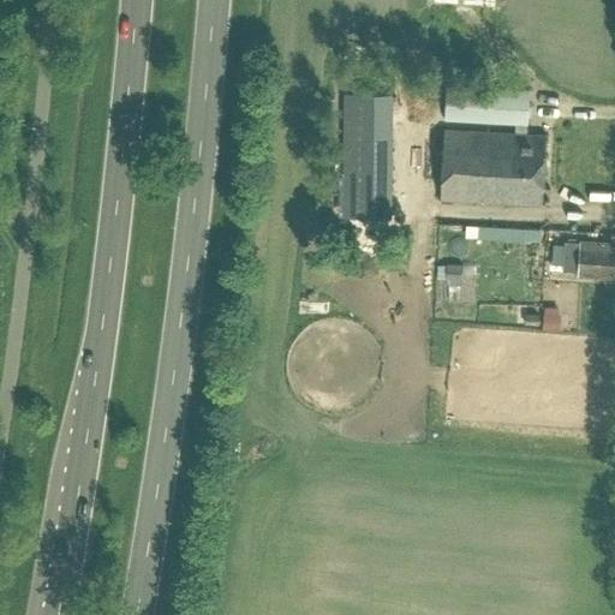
[(526,123),(529,90),(446,85),(445,118),(526,123)]
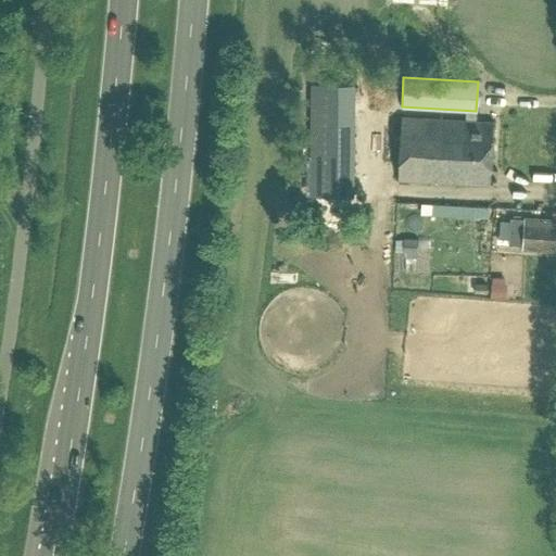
[(311,138),(354,139),(355,84),(312,83),(311,138)]
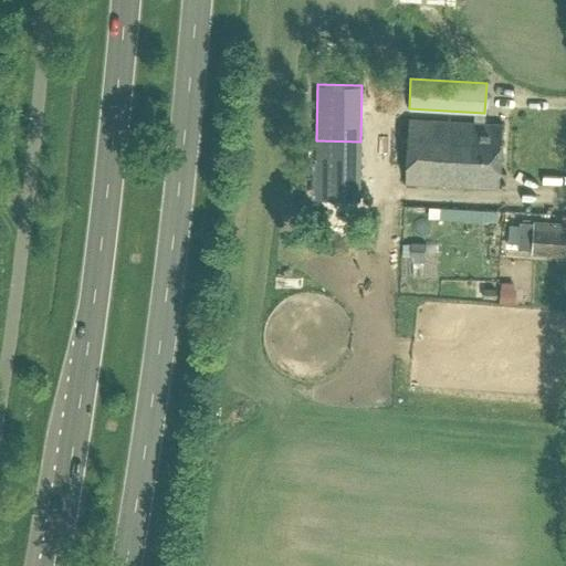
[(499,188),(503,123),(409,117),(405,184),(499,188)]
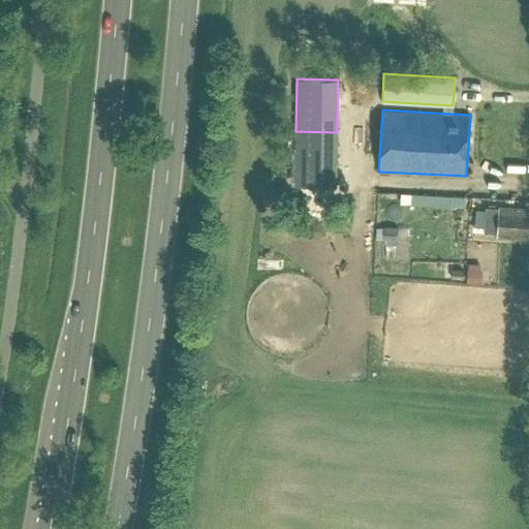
[(410,193),(410,205),(463,208),(464,196),(410,193)]
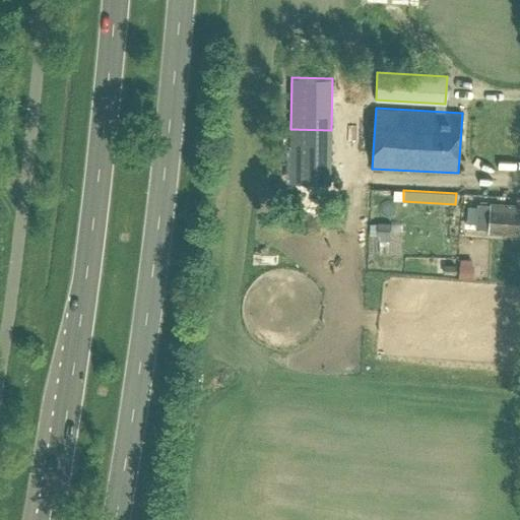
[(519,204),(491,202),(491,204),(477,203),(476,226),(489,228),(489,232),(519,234),(519,211),(518,211),(519,204)]
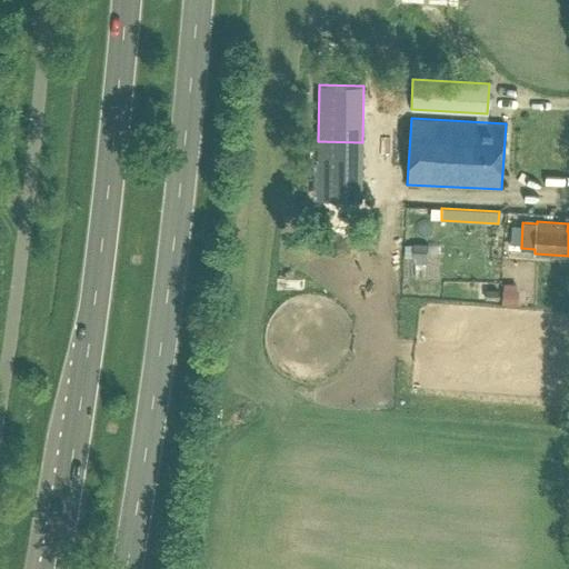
[(412,242),(412,256),(428,256),(428,242),(412,242)]
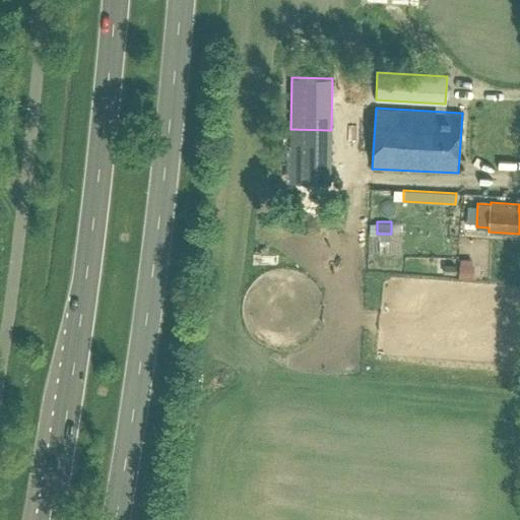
[(460,266),(460,276),(472,276),(473,266),(460,266)]
